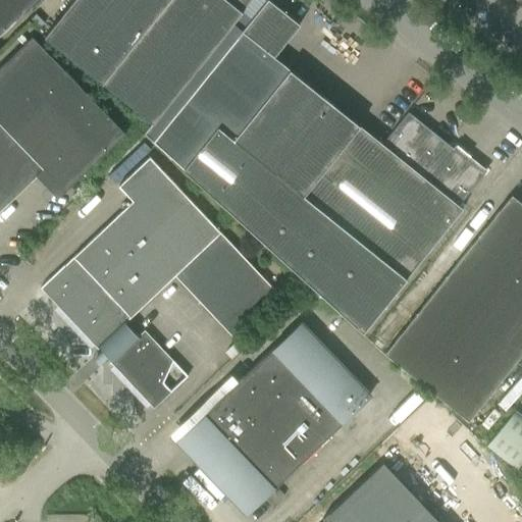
[(0,0),(0,33),(34,0),(0,0)]
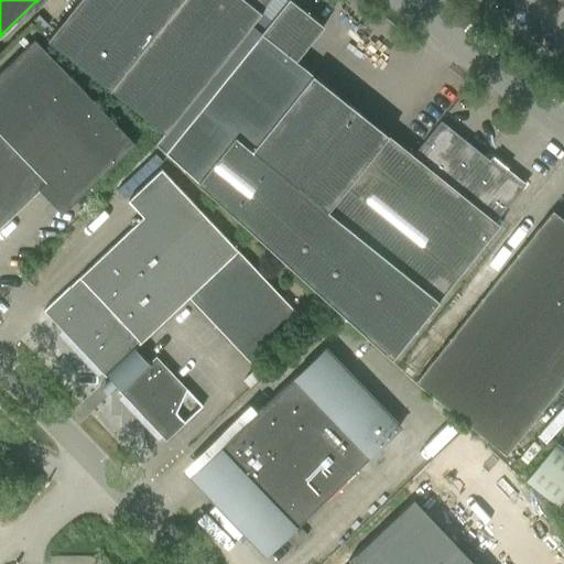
[(110,89),(165,133),(252,25),(262,13),(271,0),(79,0),(49,40),(110,89)]
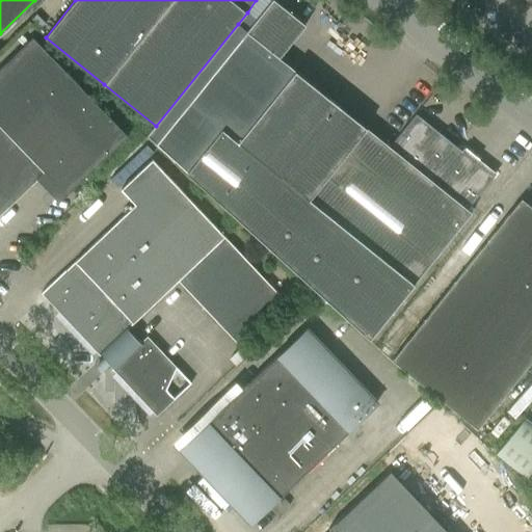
[(370,339),(472,212),(468,209),(497,174),(481,161),(464,148),(461,151),(451,142),(416,114),(390,145),(280,57),(306,25),(273,0),(271,0),(246,31),(238,24),(156,126),(148,136),(156,143),(370,339)]
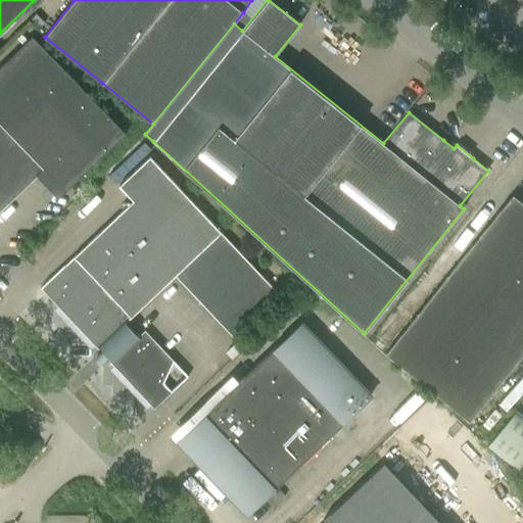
[(126,134),(32,37),(0,66),(0,211),(37,177),(58,199),(126,134)]
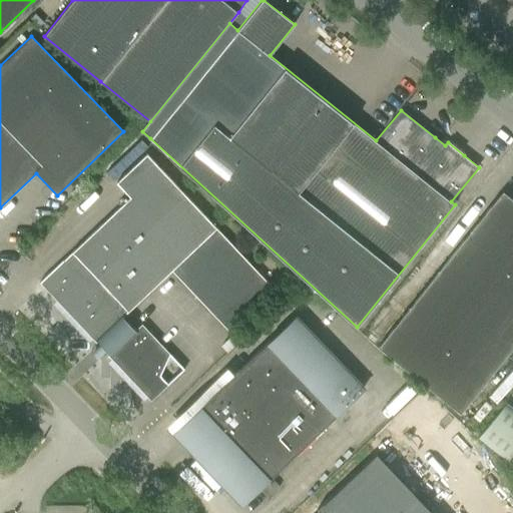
[(129,311),(171,272),(227,331),(273,287),(270,285),(149,157),(146,154),(116,183),(129,197),(39,283),(96,343),(97,341),(101,345),(94,350),(97,353),(100,357),(103,354),(106,351),(110,354),(108,356),(150,401),(153,399),(172,381),(184,369),(142,325),(129,311)]
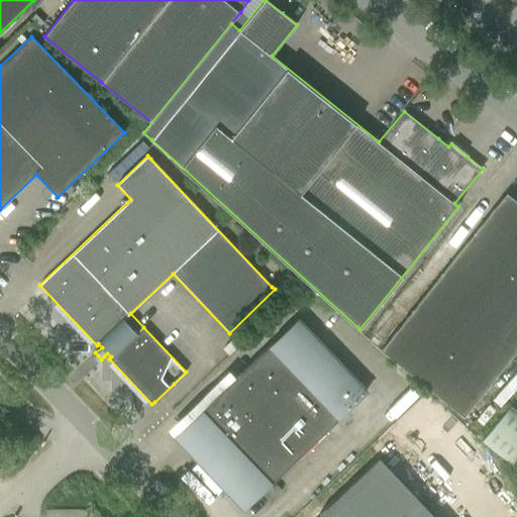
[(431,391),(463,417),(516,349),(516,201),(506,193),(381,349),(431,391)]
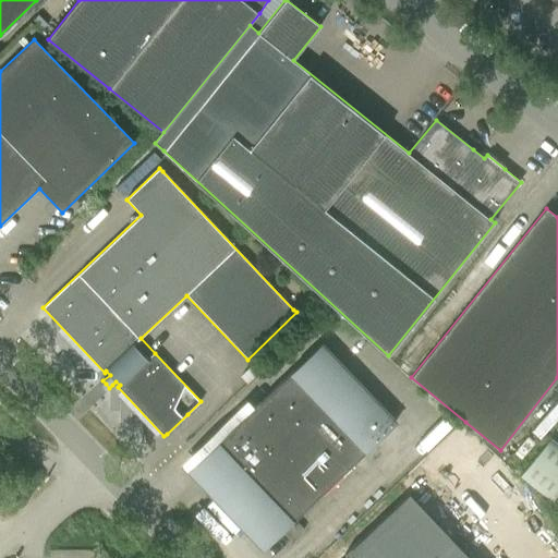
[(47,264),(41,257),(35,263),(41,269),(47,264)]
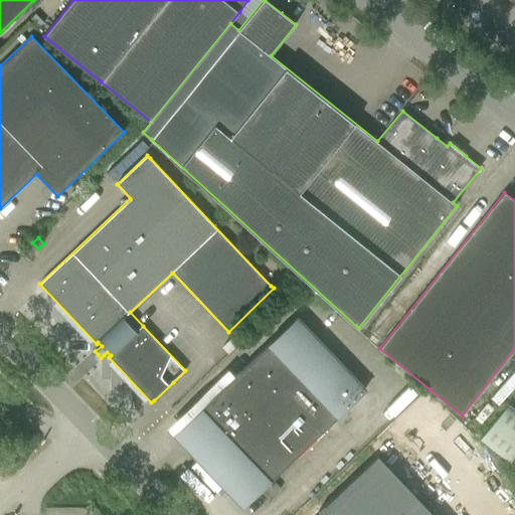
[(319,331),(305,344),(332,374),(347,360),(319,331)]
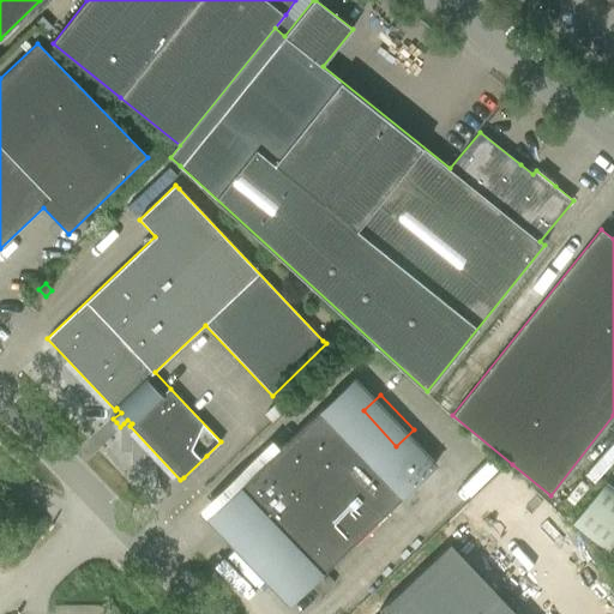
[(363,410),(345,427),(379,462),(396,446),(363,410)]
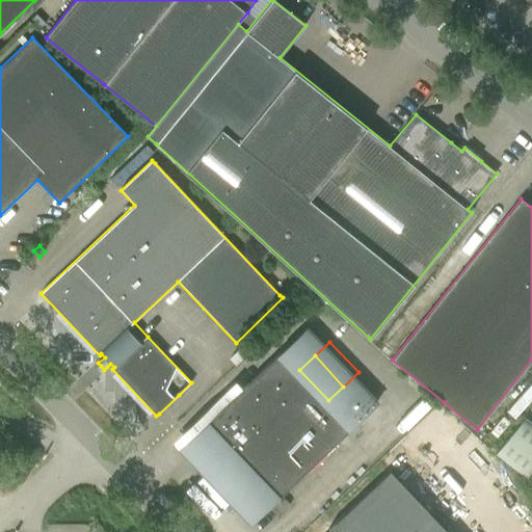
[(299,370),(285,384),(313,415),(328,400),(299,370)]
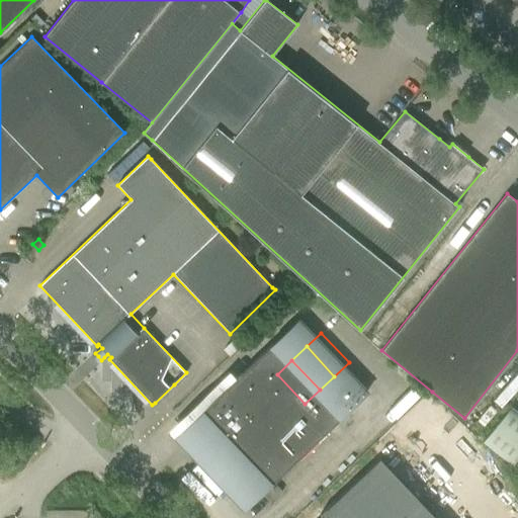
[(349,362),(334,376),(362,406),(377,392),(349,362)]
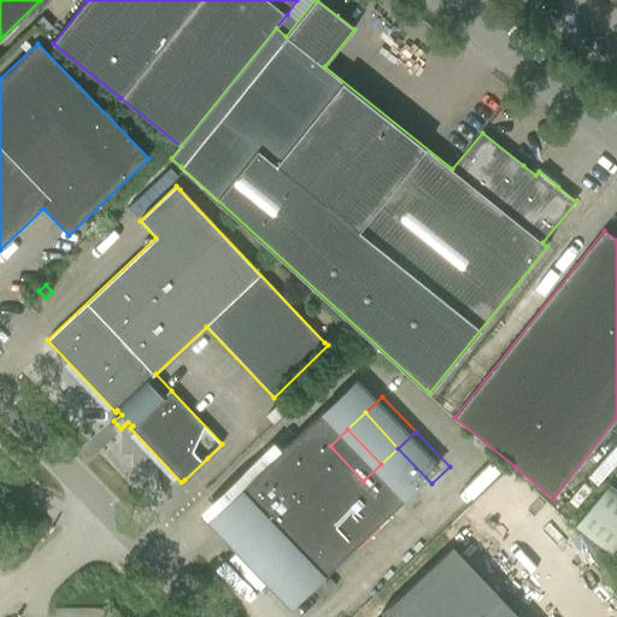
[(330,446),(312,463),(346,498),(363,481),(330,446)]
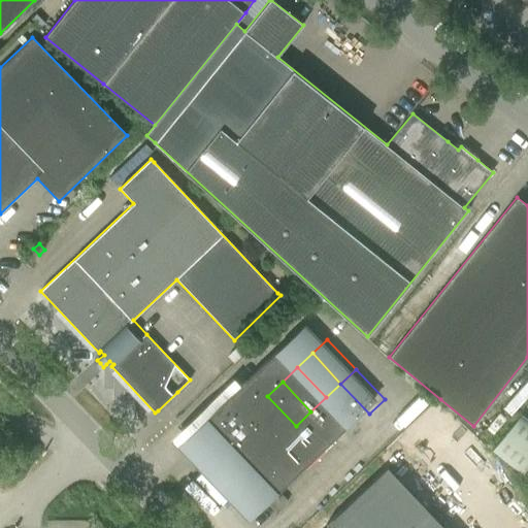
[(340,384),(326,397),(355,428),(369,414),(340,384)]
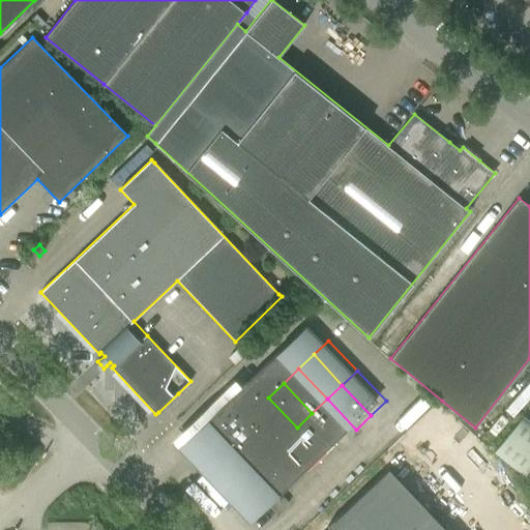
[(268,398),(254,412),(283,442),(297,428),(268,398)]
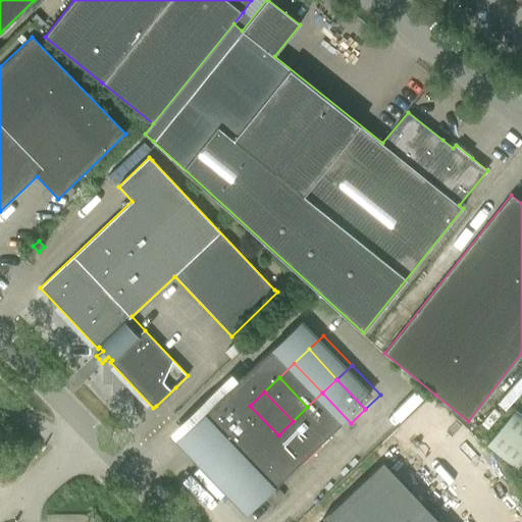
[(322,393),(307,407),(335,437),(351,423),(322,393)]
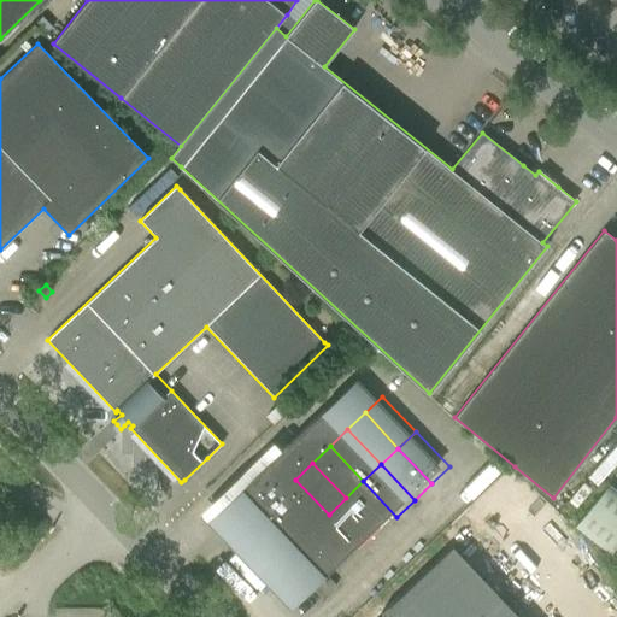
[(295,480),(277,495),(311,532),(329,515),(295,480)]
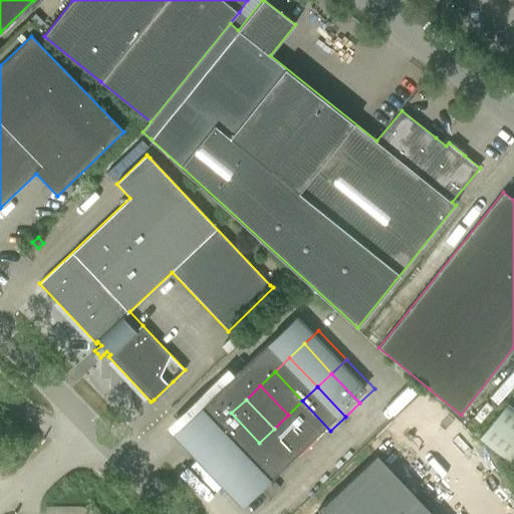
[(302,401),(288,415),(316,444),(330,431),(302,401)]
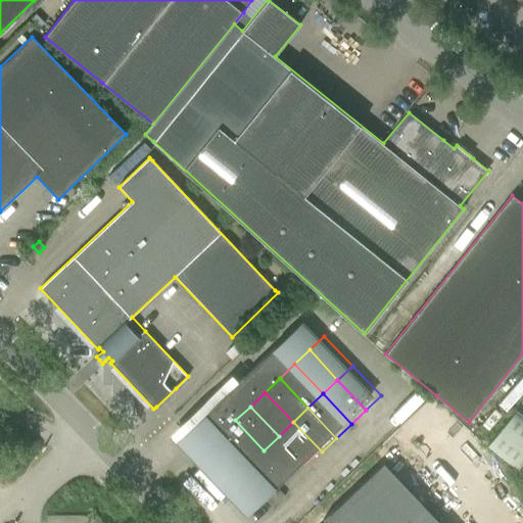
[(484,448),(522,480),(522,422),(513,414),(484,448)]
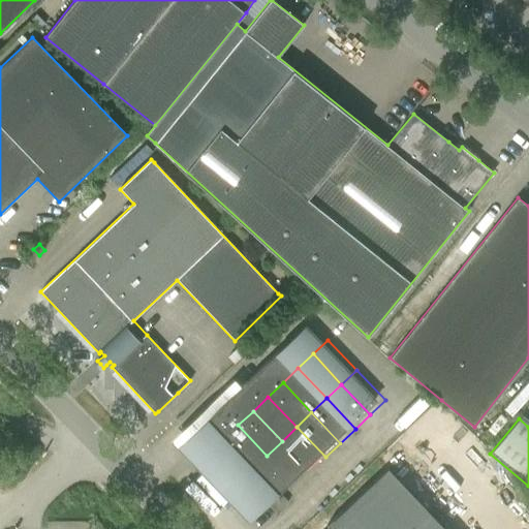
[(238,425),(223,439),(252,470),(267,456),(238,425)]
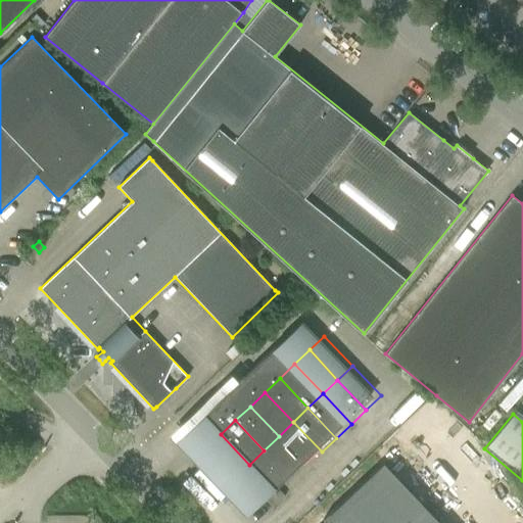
[(293,422),(279,436),(306,466),(322,452),(293,422)]
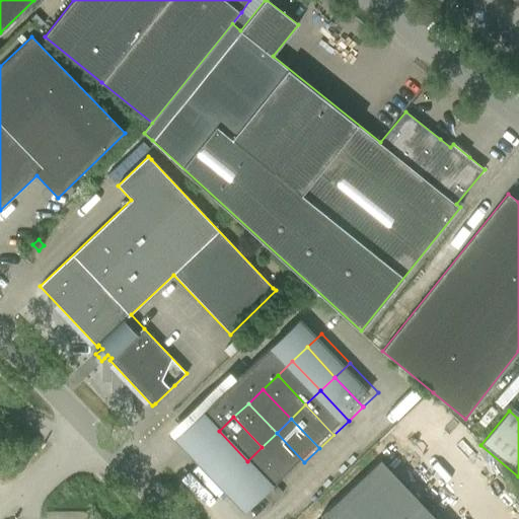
[(219,431),(204,445),(232,474),(247,461),(219,431)]
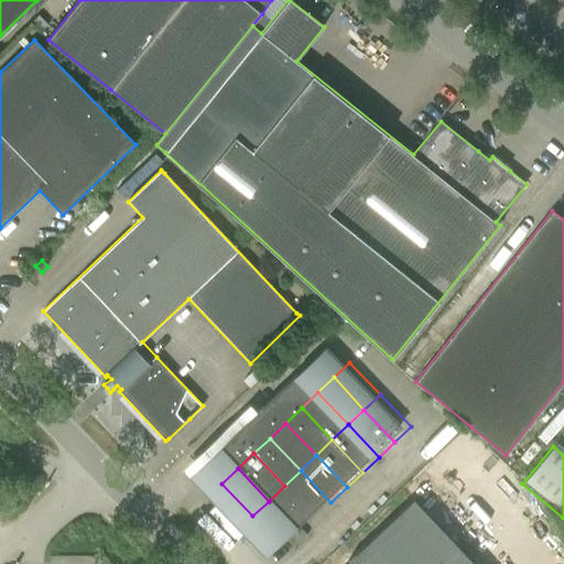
[(301,470),(284,486),(315,518),(331,502),(301,470)]
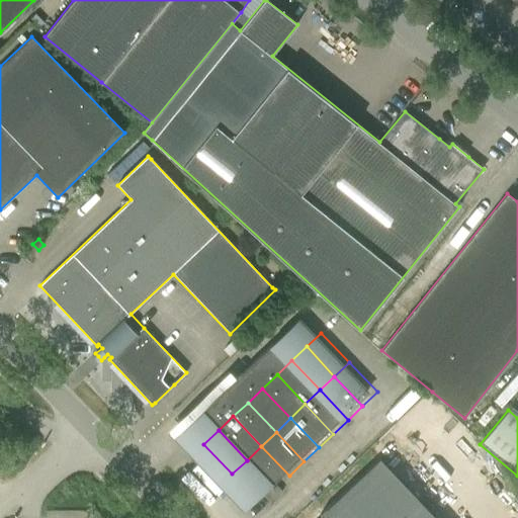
[(203,444),(187,459),(216,490),(232,473),(203,444)]
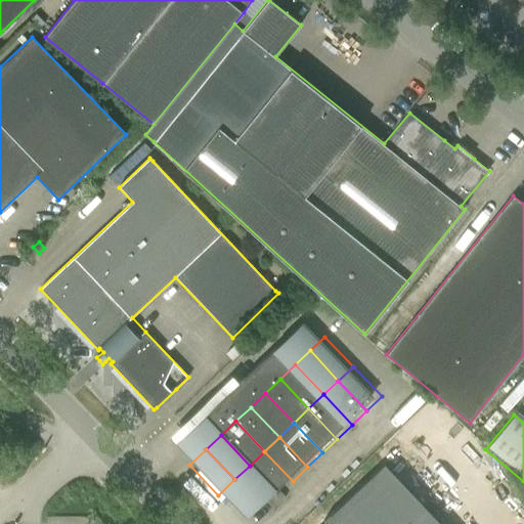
[(264,451),(250,466),(277,495),(293,481),(264,451)]
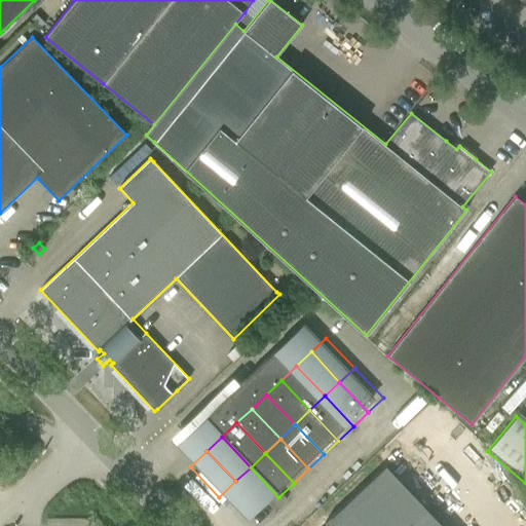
[(324,523),(327,525),(442,525),(385,465),(324,523)]
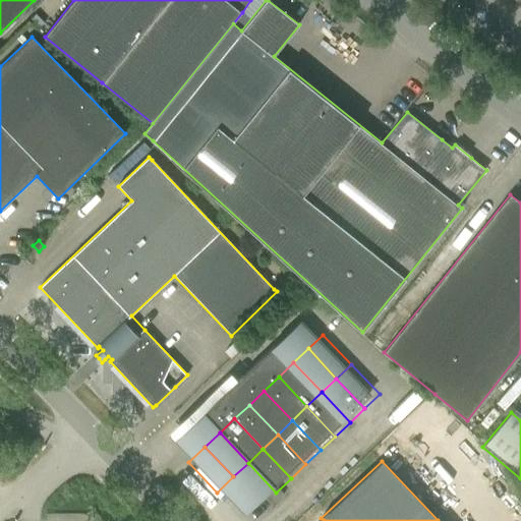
[(248,463),(233,476),(262,507),(276,493),(248,463)]
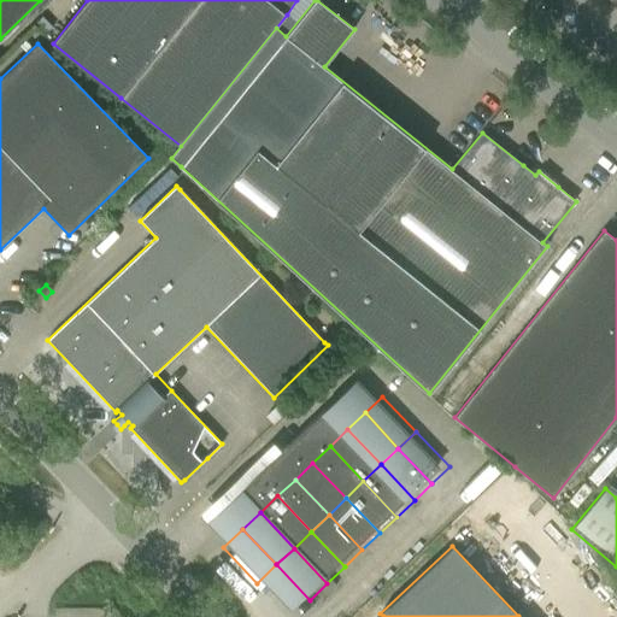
[(276,564),(257,583),(289,616),(291,616),(310,600),(276,564)]
